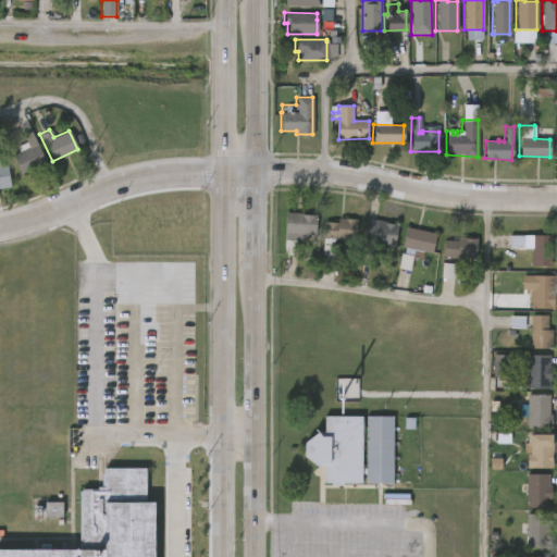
[(31,134),(46,163),(21,176),(10,156),(17,151),(15,147),(23,143),(25,148),(27,147),(21,135),(28,131),(31,134)]
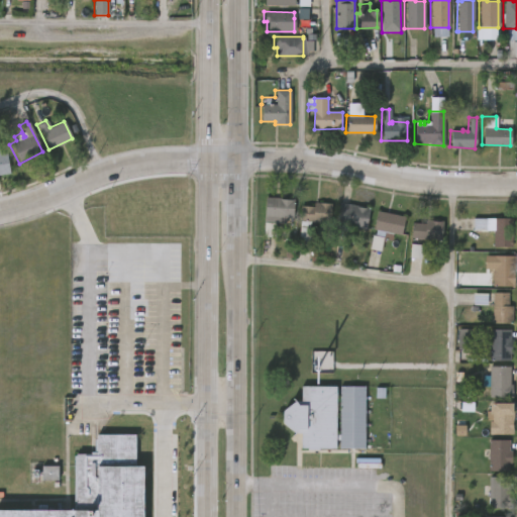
[(0,154),(8,153),(11,173),(0,174),(0,154)]
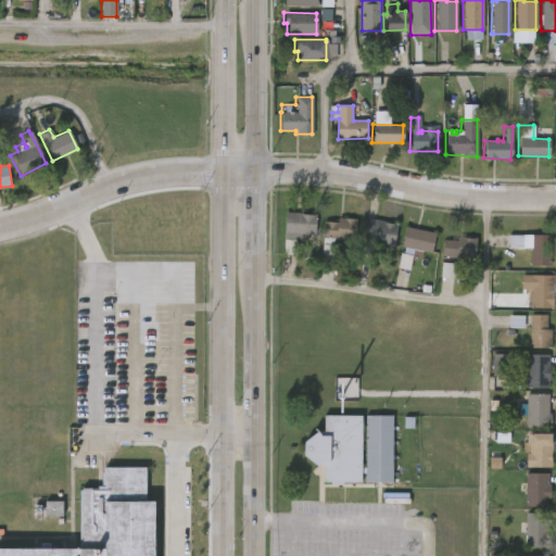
[(317,215),(316,235),(308,234),(307,240),(285,239),(287,212),(317,215)]
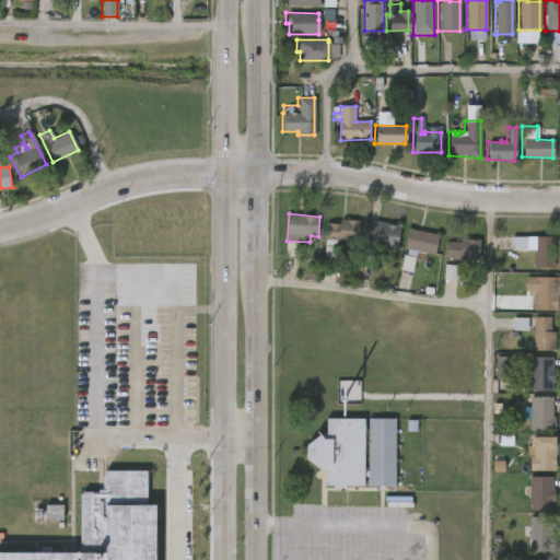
[(360,221),(359,243),(325,240),(326,222),(341,223),(341,220),(360,221)]
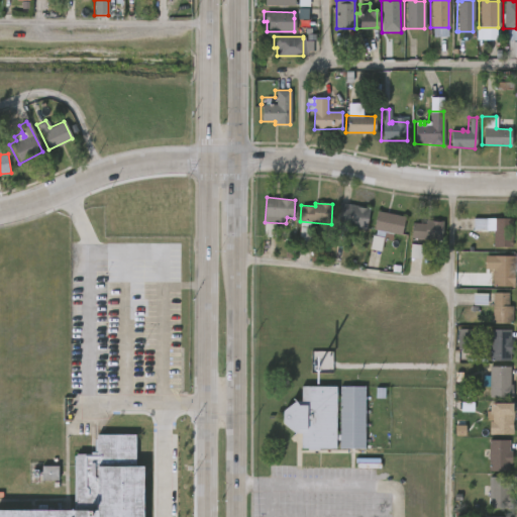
[(371,209),(367,230),(336,224),(340,203),(371,209)]
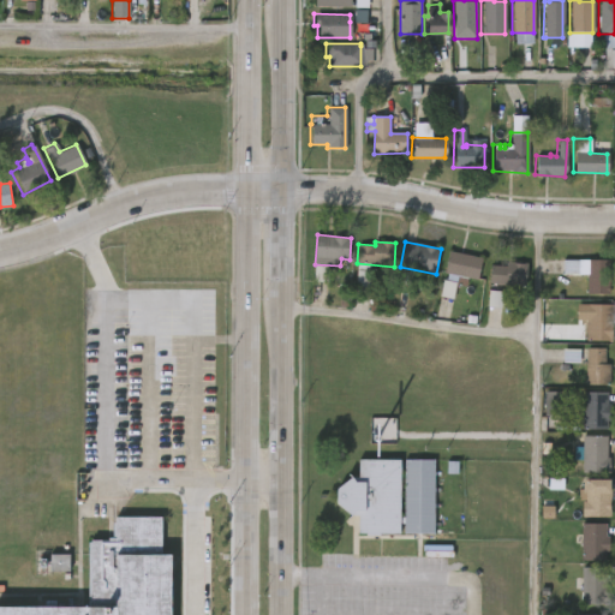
[(483,258),(478,281),(469,279),(466,287),(457,285),(453,300),(440,297),(443,280),(447,281),(448,274),(445,273),(449,251),(483,258)]
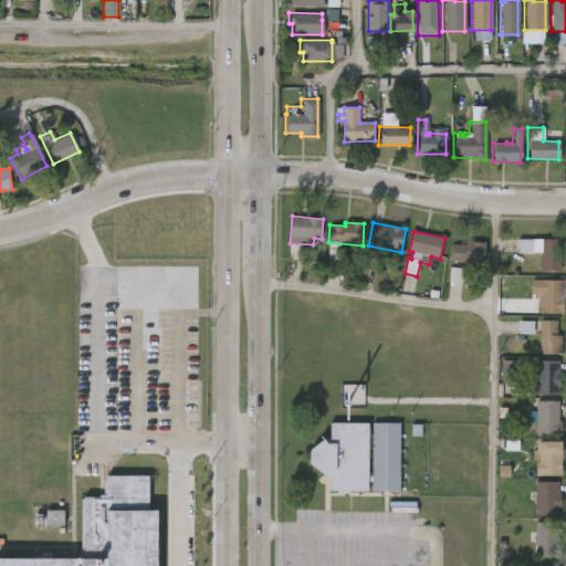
[(562,245),(562,271),(540,271),(540,253),(519,253),(519,240),(562,240),(562,245)]
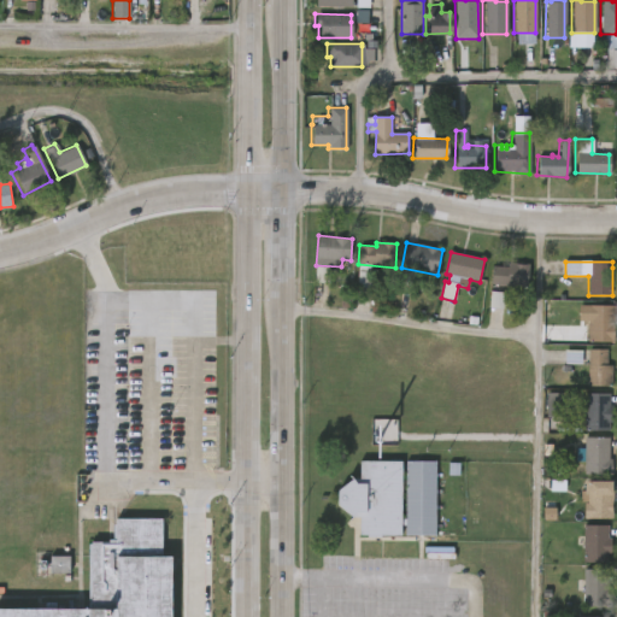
[(530,264),(529,288),(492,285),(493,266),(510,268),(510,263),(530,264)]
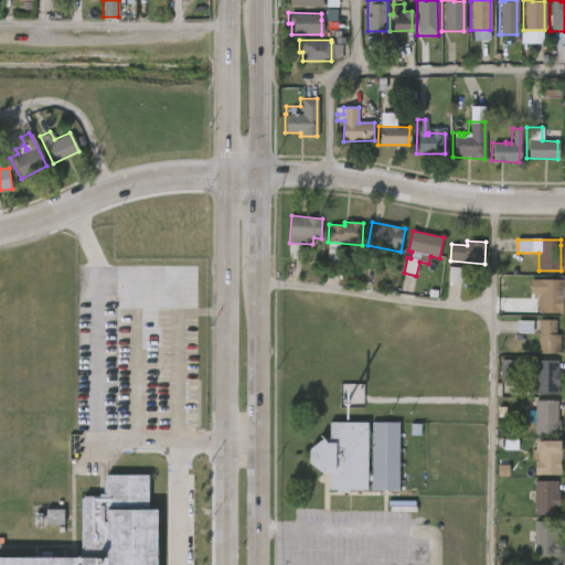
[(460,283),(461,268),(449,267),(448,283),(460,283)]
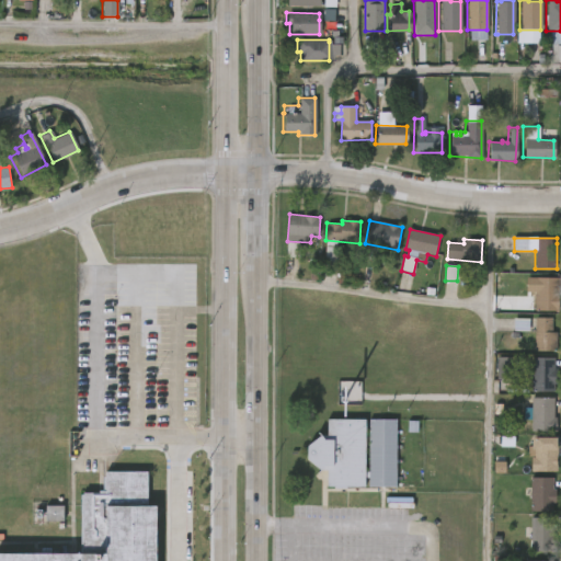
[(560,283),(560,311),(536,311),(536,293),(527,293),(527,277),(560,277),(560,274),(560,283)]
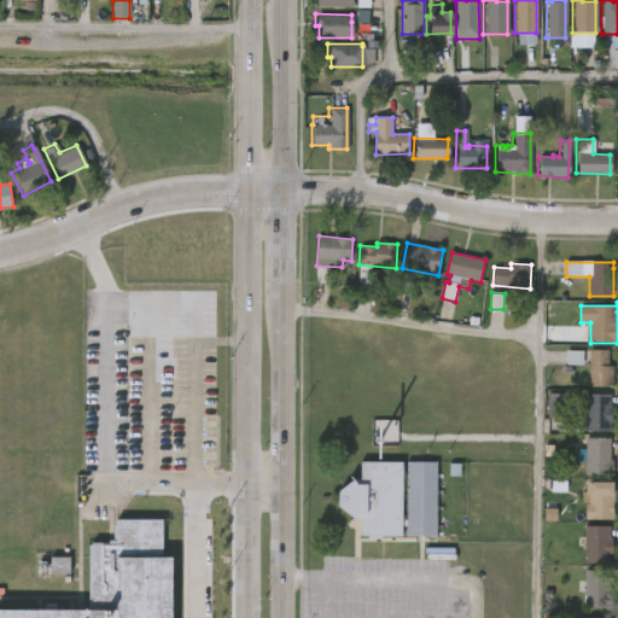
[(606,350),(606,366),(612,366),(611,386),(587,386),(587,365),(564,363),(564,350),(606,350)]
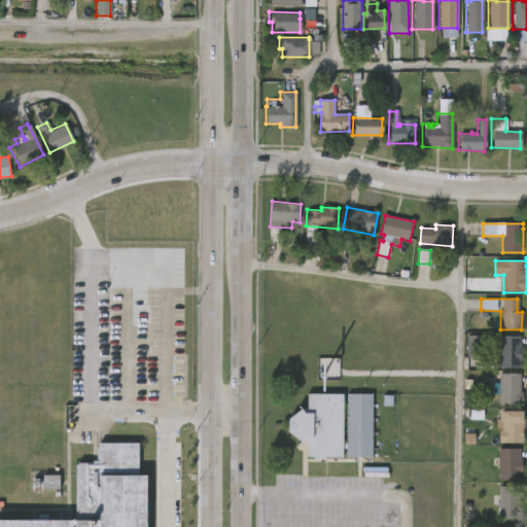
[(521,345),(524,346),(523,359),(521,359),(521,366),(499,366),(499,335),(521,336),(521,345)]
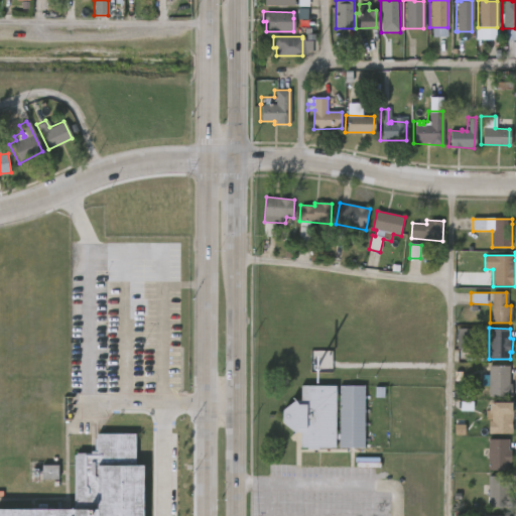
[(508,375),(508,384),(510,384),(510,397),(487,396),(487,386),(480,386),(480,375),(488,375),(488,366),(508,366),(508,375)]
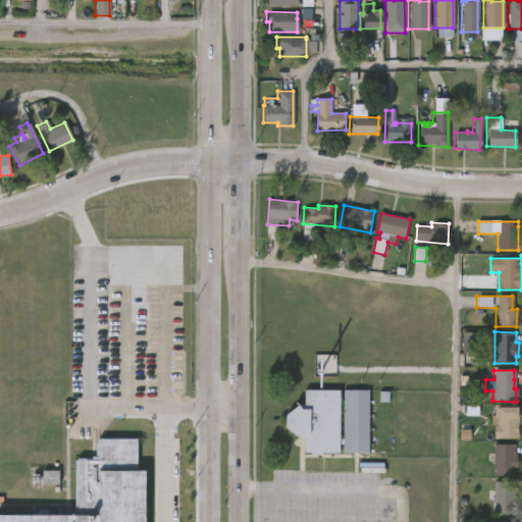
[(370,389),(369,452),(343,452),(343,444),(340,444),(340,452),(304,452),(304,427),(288,425),(289,413),(300,404),(304,408),(305,388),(341,388),(340,437),(344,437),(345,388),(370,389)]
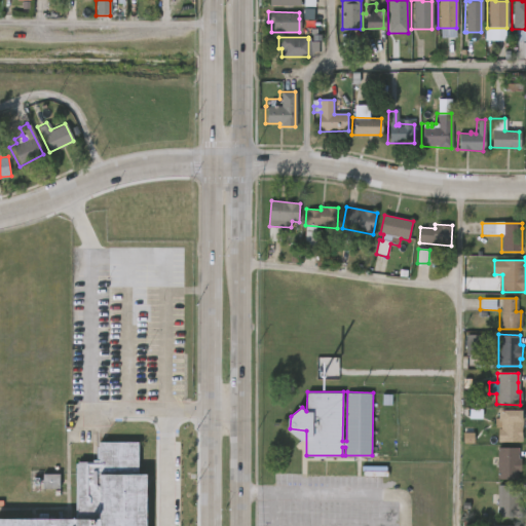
[(521,420),(521,443),(496,442),(496,429),(499,429),(499,426),(494,426),(494,419),(498,419),(498,410),(521,411),(521,420)]
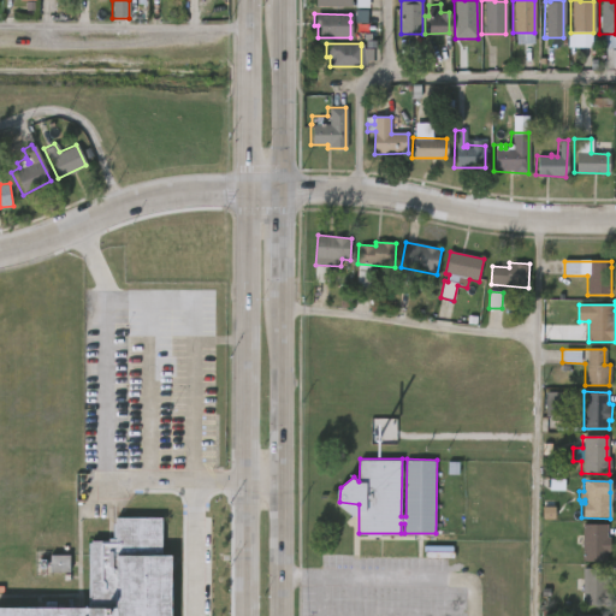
[(163,517),(163,554),(173,554),(172,615),(0,615),(0,606),(92,606),(92,540),(117,540),(117,516),(163,517)]
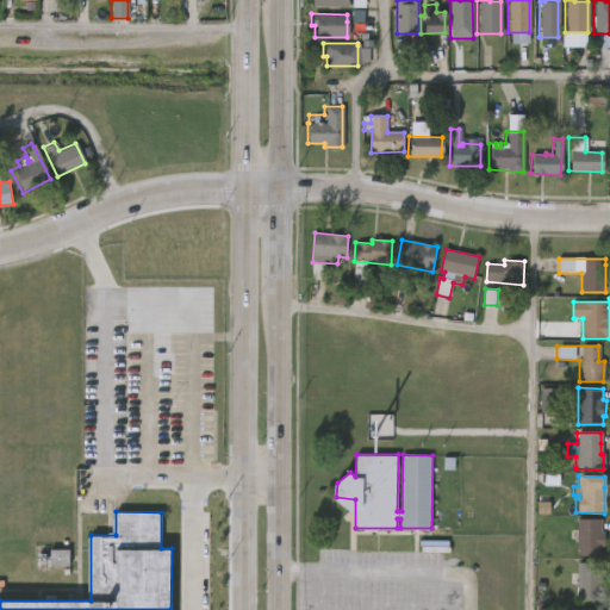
[(601,531),(603,533),(603,548),(599,548),(599,556),(574,556),(576,520),(601,520),(601,531)]
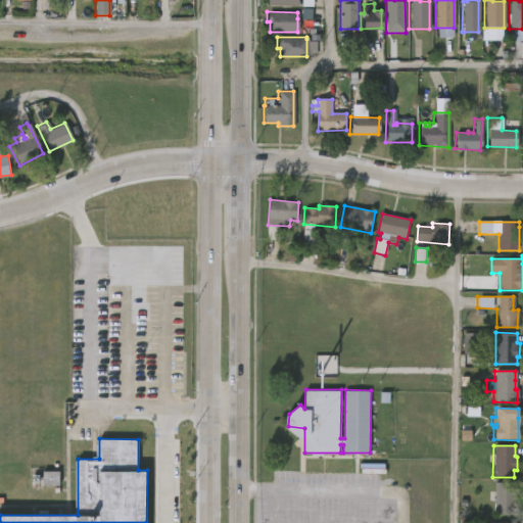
[(58,472),(43,472),(43,487),(59,486),(58,472)]
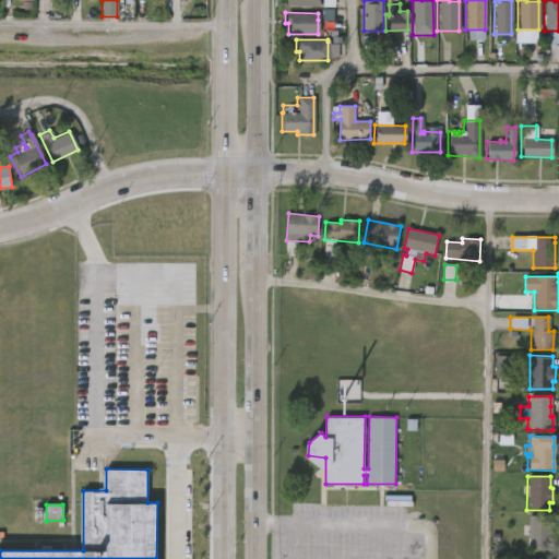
[(550,530),(550,550),(527,550),(527,535),(522,535),(522,525),(527,525),(527,516),(557,516),(557,530),(550,530)]
